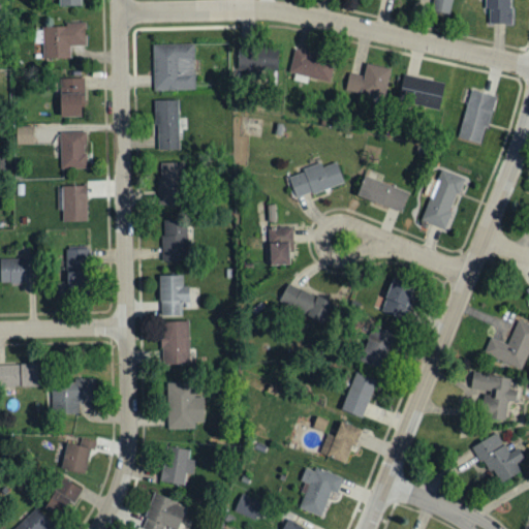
[(450,0),(435,0),(434,12),(448,14),(450,0)]
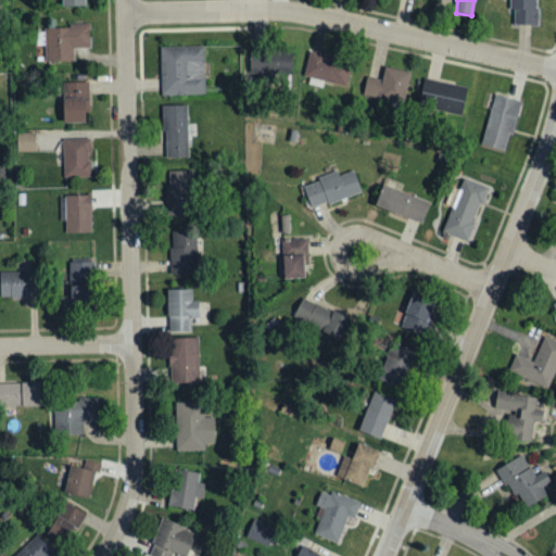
[(515,26),(538,26),(536,0),(509,0),(510,12),(514,12),(515,26)]
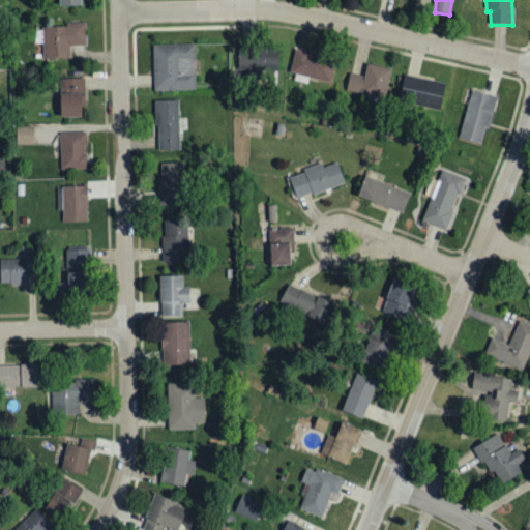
[(86,25),(42,26),(42,60),(70,59),(69,47),(86,46),(86,25)]
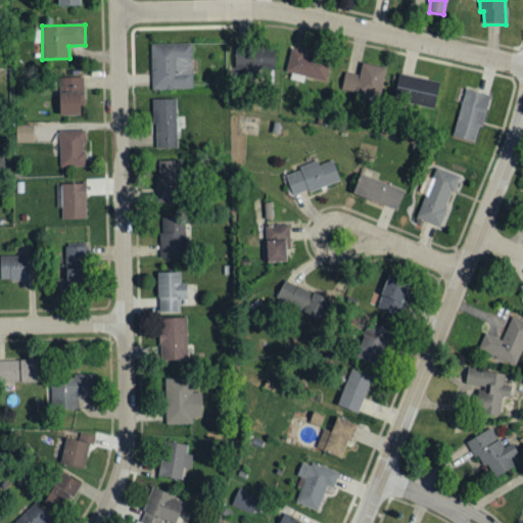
[(192,44),(151,45),(151,90),(193,89),(192,44)]
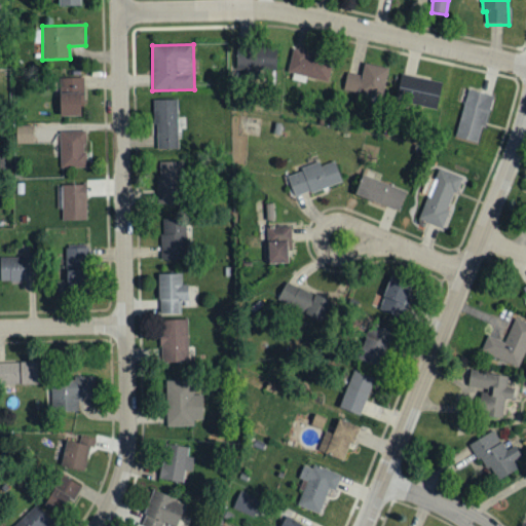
[(274,82),(276,54),(237,51),(235,74),(266,76),(265,82),(274,82)]
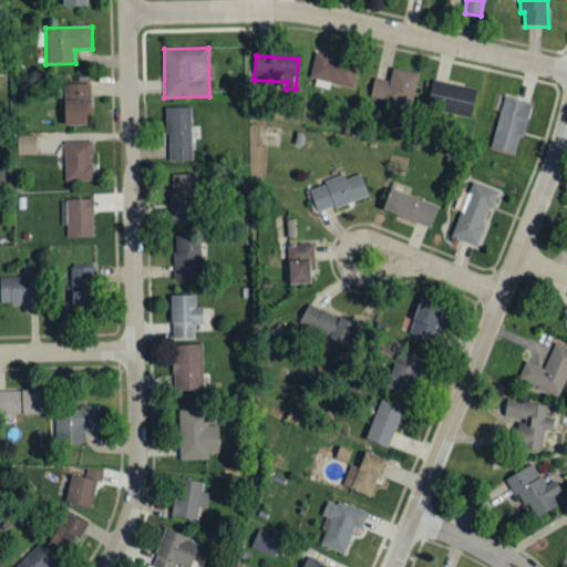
[(309,85),(329,90),(330,84),(352,89),(359,65),(317,55),(309,85)]
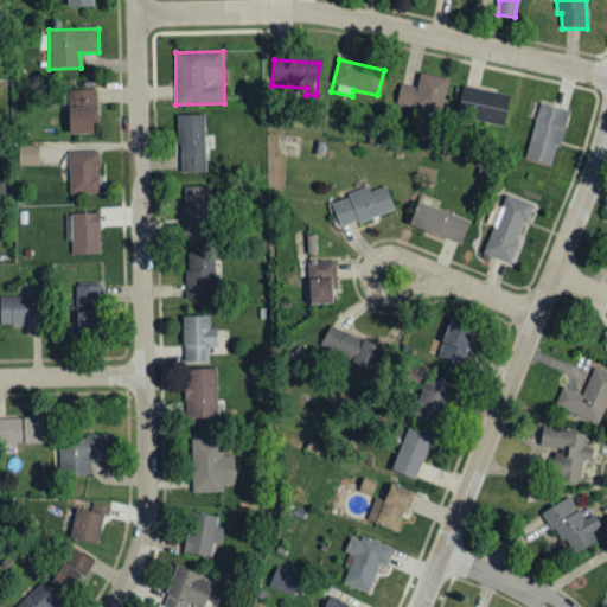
[(417,87),(400,83),(396,104),(441,113),(447,80),(420,74),(417,87)]
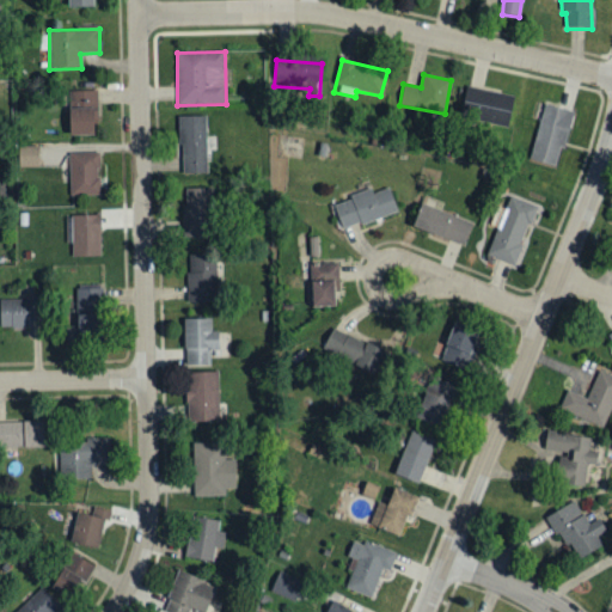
[(508,127),(515,97),(467,86),(461,117),(508,127)]
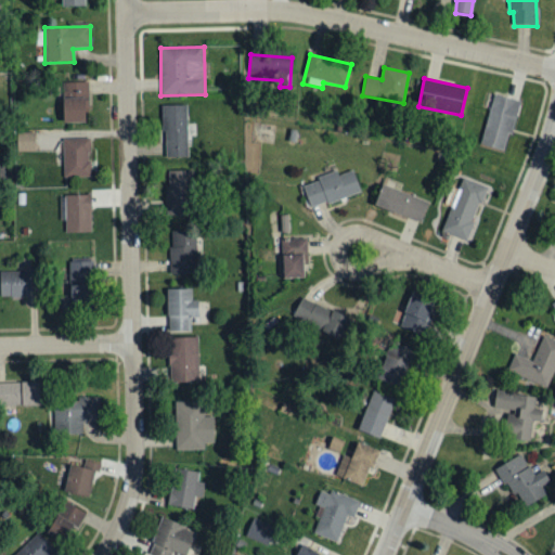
[(86,82),(62,84),(63,125),(87,124),(86,82)]
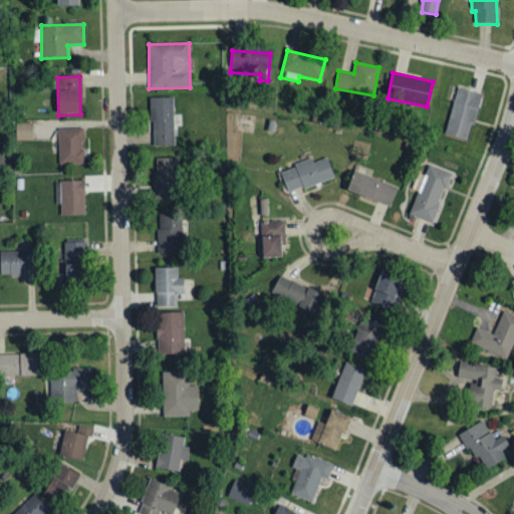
[(469,141),(480,93),(457,87),(446,136),(469,141)]
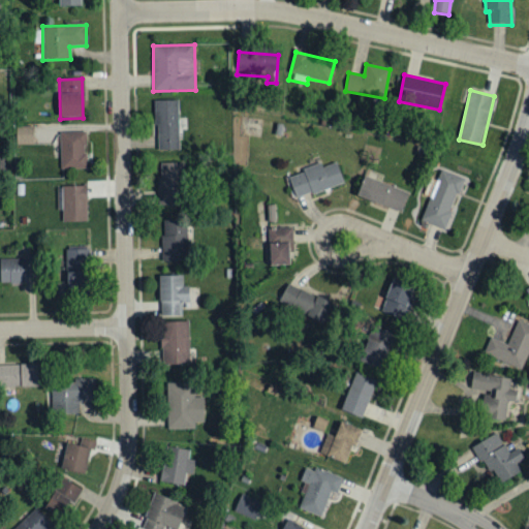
[(179,151),(179,100),(156,100),(156,151),(179,151)]
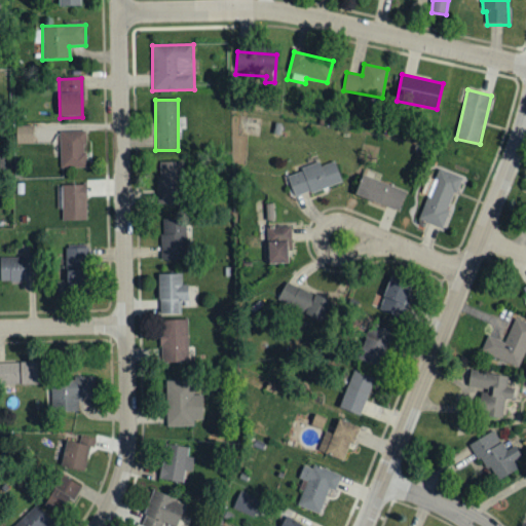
[(33,125),(16,126),(16,144),(33,144),(33,125)]
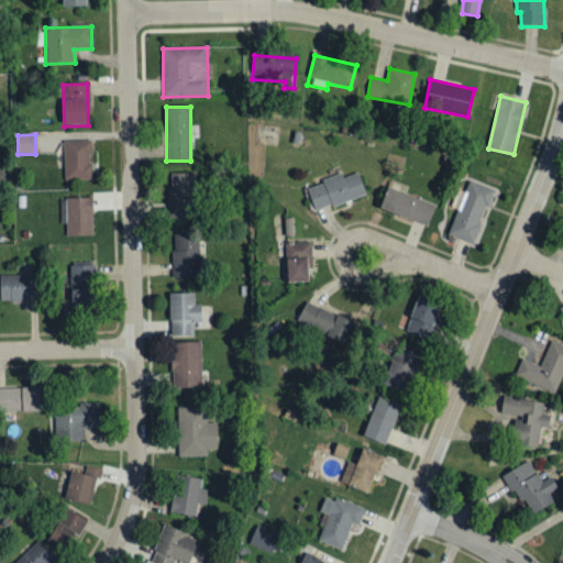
[(64,141),(64,180),(91,180),(91,141),(64,141)]
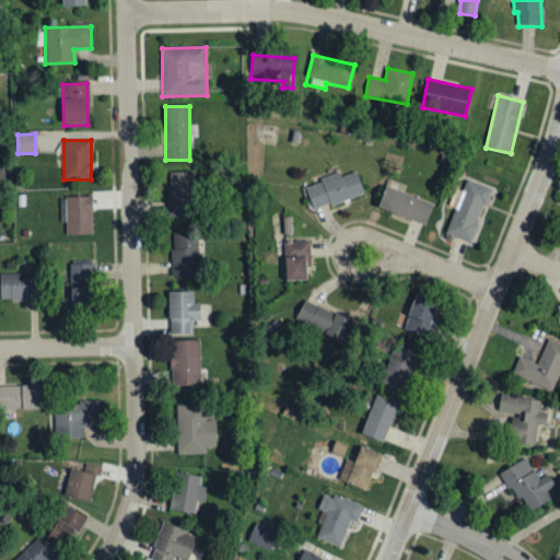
[(363,194),(356,172),(341,177),(340,174),(304,187),(313,211),(363,194)]
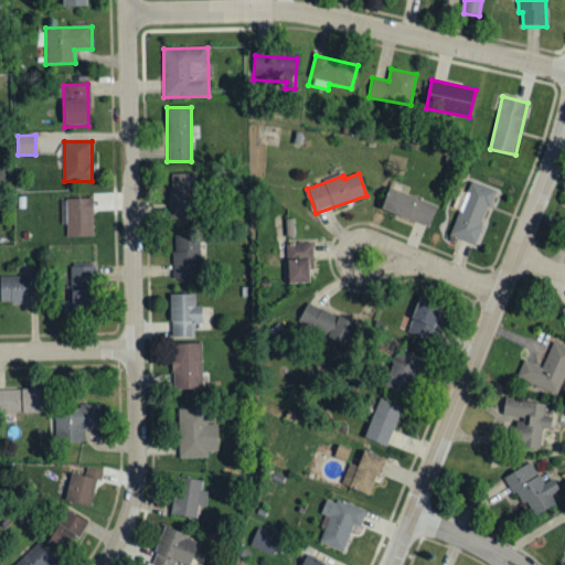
[(195,174),(170,174),(169,220),(194,221),(195,174)]
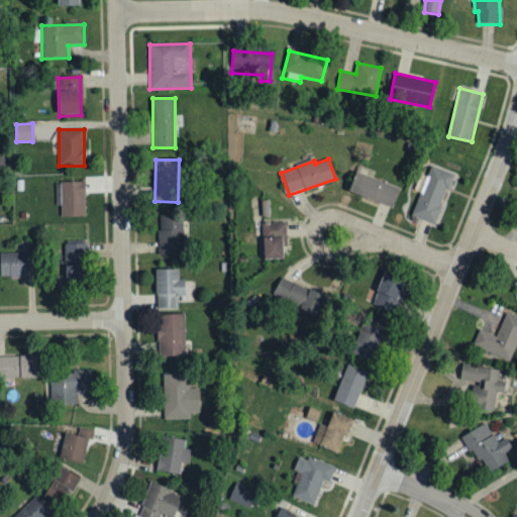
[(452,175),(430,167),(412,216),(434,224),(452,175)]
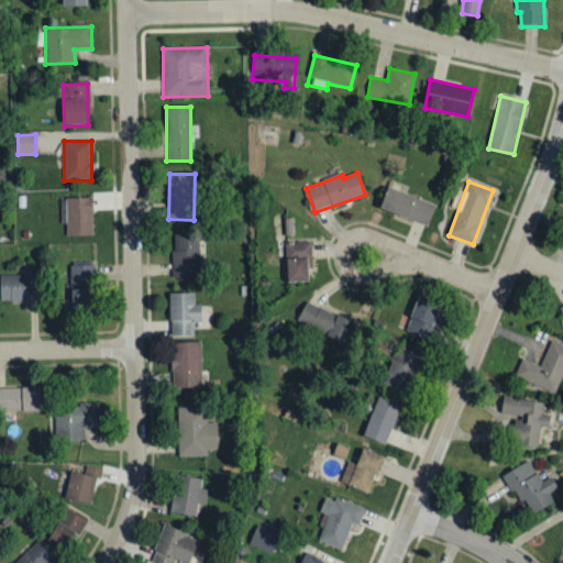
[(428,227),(434,205),(386,189),(379,211),(428,227)]
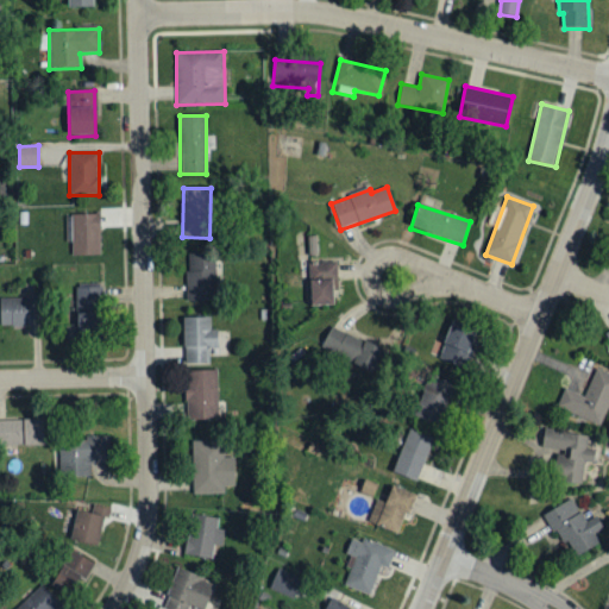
[(71,215),(71,256),(100,256),(99,214),(71,215)]
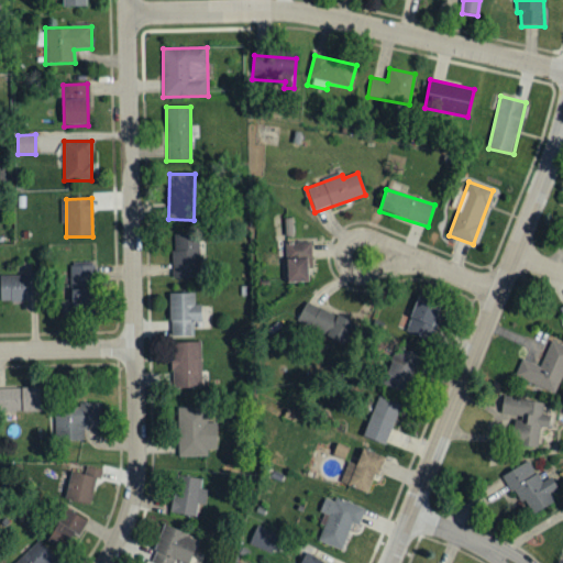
[(173,234),(173,279),(200,278),(199,234),(173,234)]
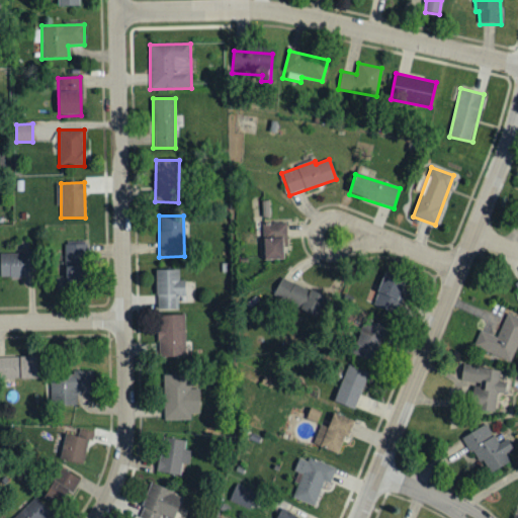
[(285,260),(284,224),(263,224),(264,260),(285,260)]
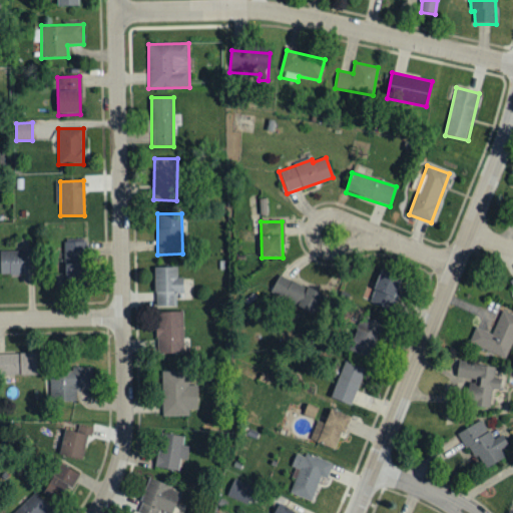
[(82,240),(64,241),(64,273),(55,274),(56,286),(83,285),(82,240)]
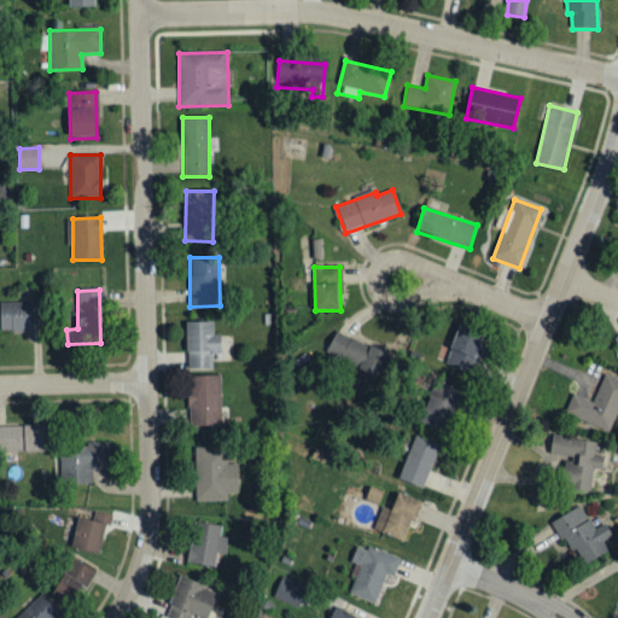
[(0,302),(0,305),(0,328),(40,330),(40,302),(0,302)]
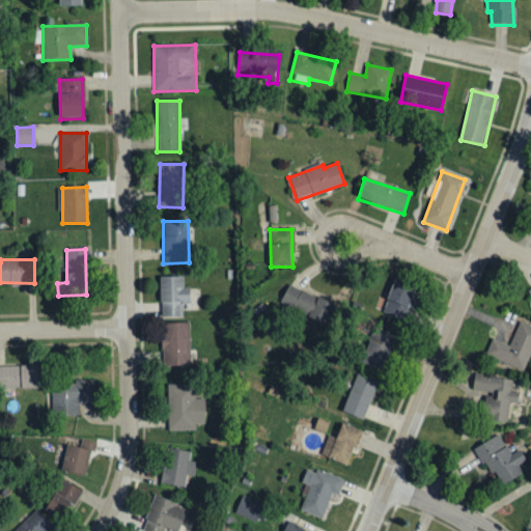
[(160,317),(183,317),(183,304),(190,303),(190,287),(183,287),(183,276),(159,276),(160,317)]
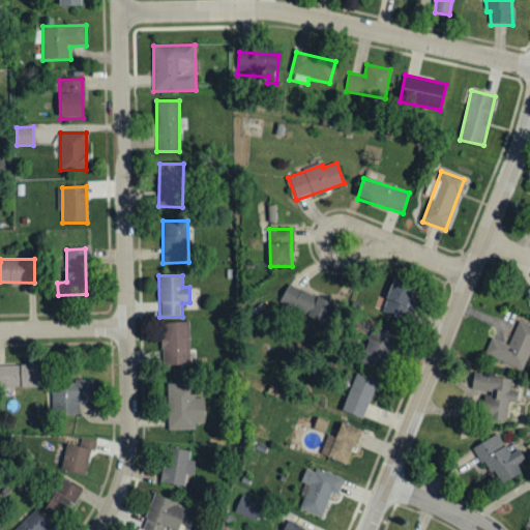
[(401,321),(416,289),(395,280),(380,312),(401,321)]
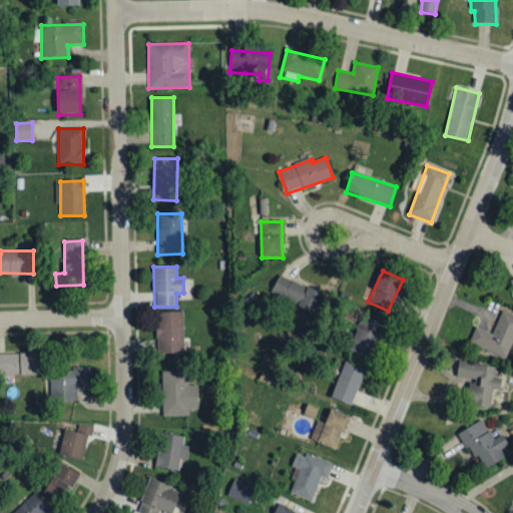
[(316,311),(323,294),(279,276),(272,294),(316,311)]
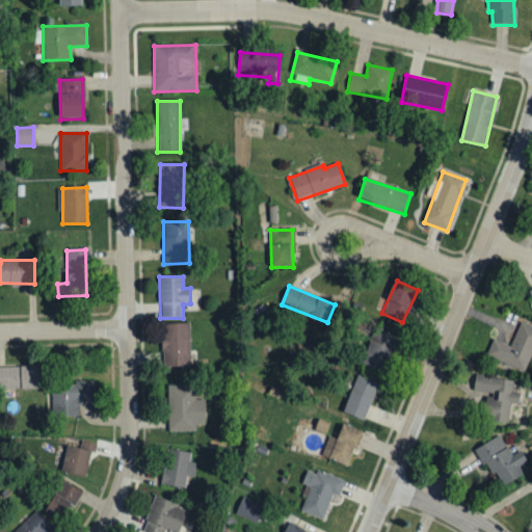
[(494,339),(486,354),(525,371),(531,353),(531,325),(521,321),(510,345),(494,339)]
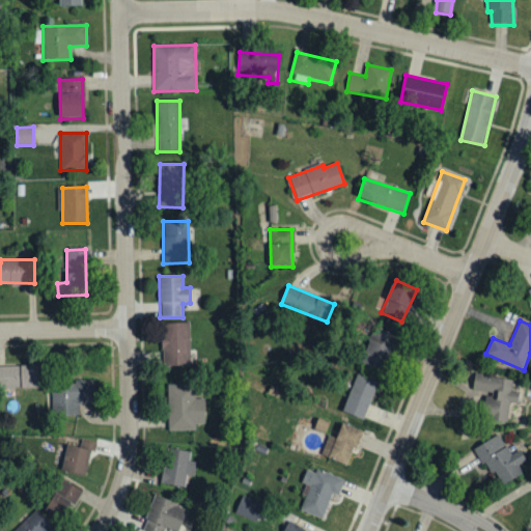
[(190,322),(163,323),(164,365),(191,364),(190,322)]
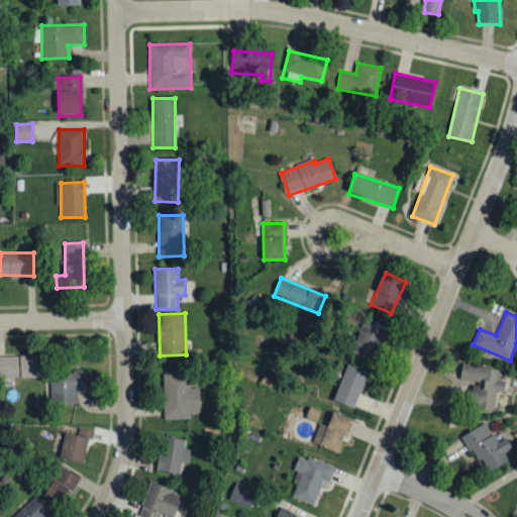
[(386,325),(365,317),(351,351),(373,360),(386,325)]
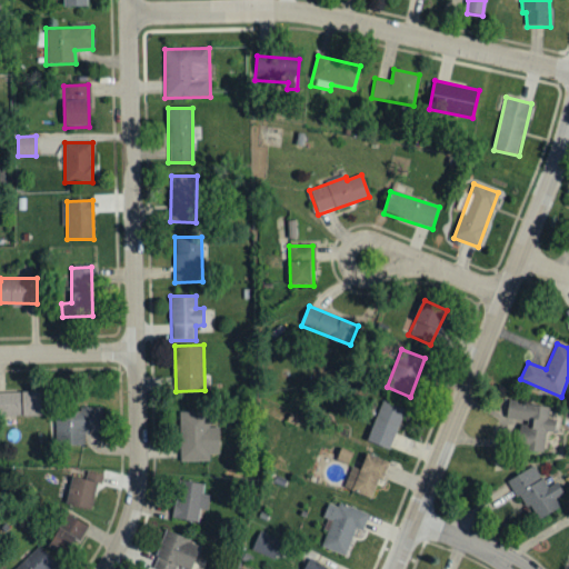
[(0,391),(0,416),(40,415),(40,391),(0,391)]
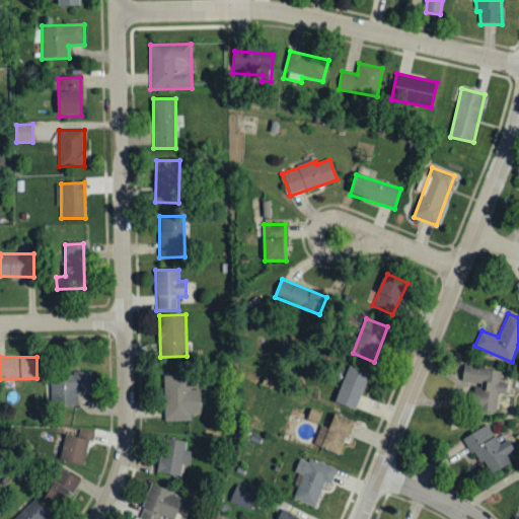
[(337,403),(357,409),(368,371),(347,365),(337,403)]
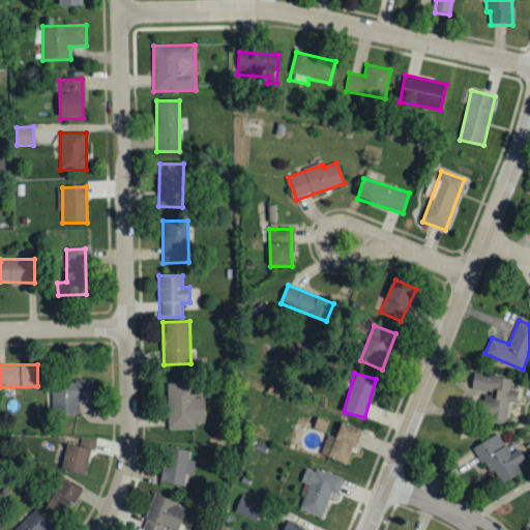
[(511,378),(474,373),(472,388),(489,391),(484,418),(506,421),(508,401),(517,402),(519,391),(510,390),(511,378)]
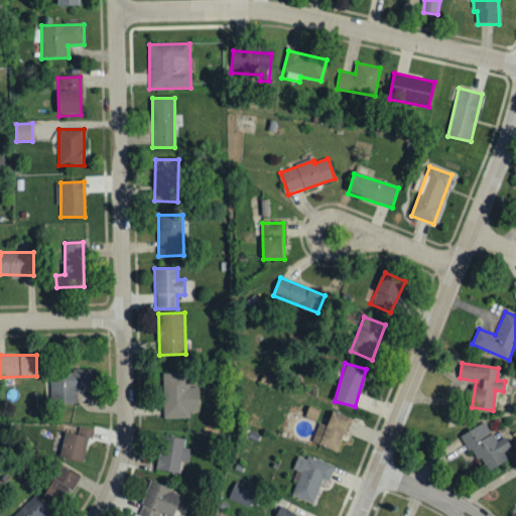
[(77,401),(77,392),(92,392),(92,370),(49,370),(49,402),(77,401)]
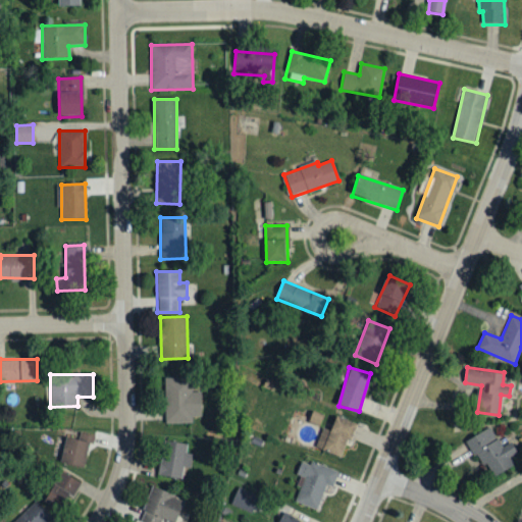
[(201,392),(192,392),(192,377),(165,377),(165,423),(193,422),(193,416),(201,416),(201,392)]
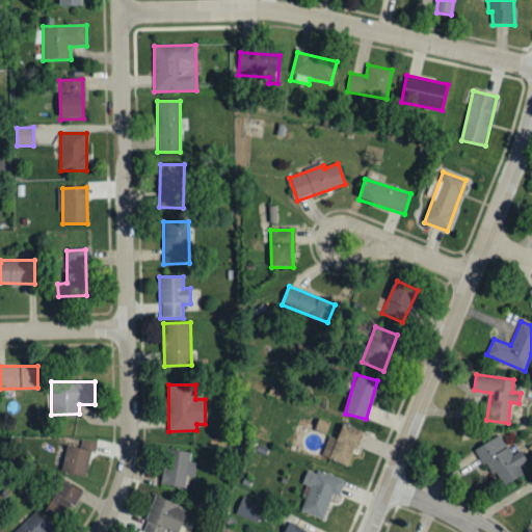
[(362,431),(342,424),(337,439),(328,435),(321,455),(348,466),(362,431)]
